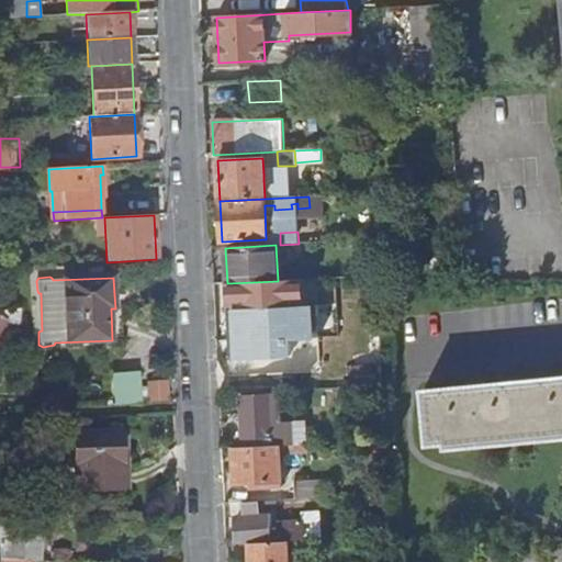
[(226,290),(228,339),(265,337),(262,308),(262,307),(261,288),(226,290)]
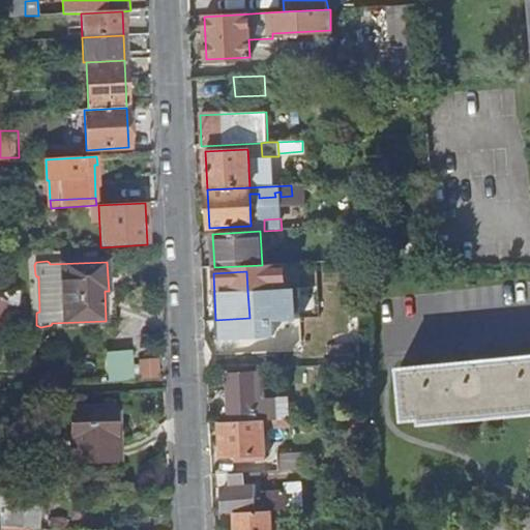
[(105,291),(106,321),(114,321),(113,276),(108,277),(109,291),(105,291)]
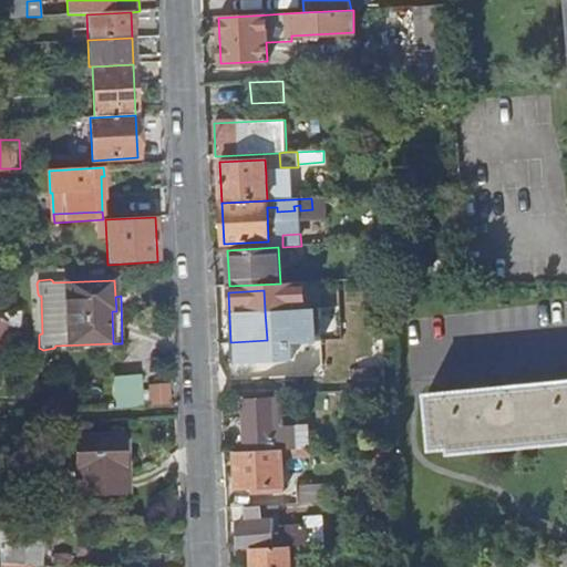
[(265,310),(265,311),(267,340),(287,339),(286,308),(265,310)]
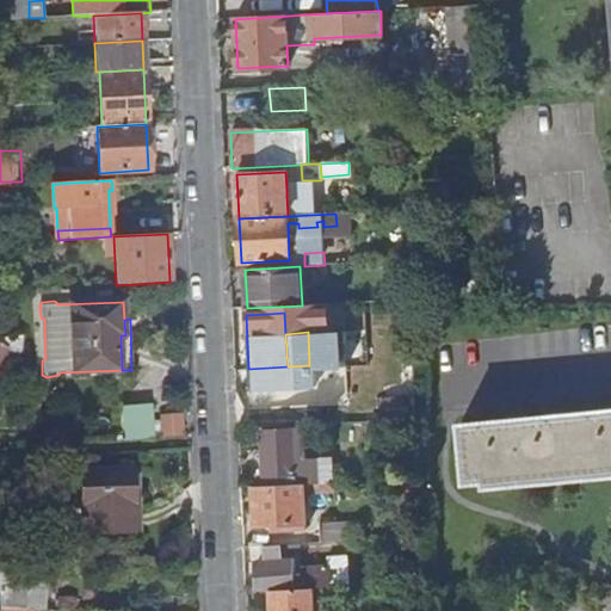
[(0,364),(6,366),(14,352),(22,353),(23,337),(0,338),(0,364)]
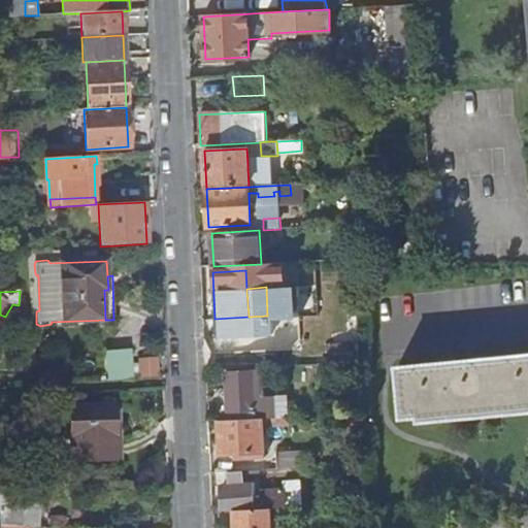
[(348,333),(348,345),(358,345),(356,310),(347,310),(348,333)]
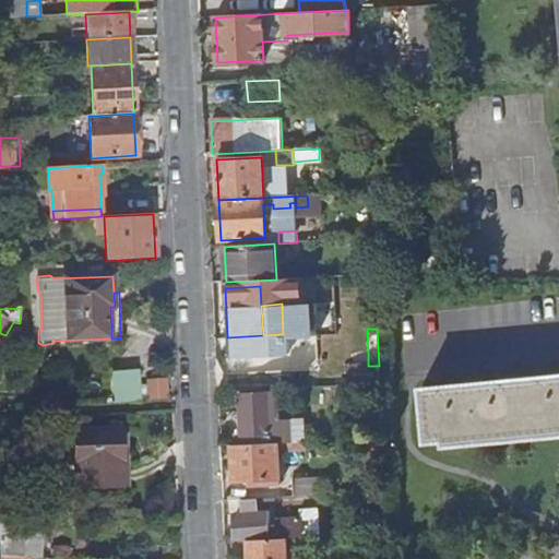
[(351,367),(352,384),(380,382),(379,366),(368,366),(351,367)]
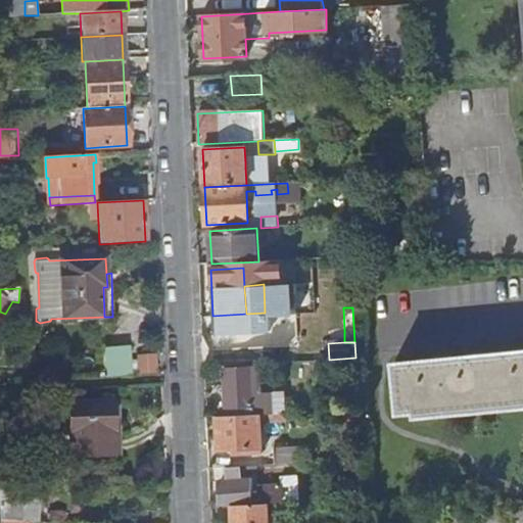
[(109,373),(136,372),(136,344),(108,345),(109,373)]
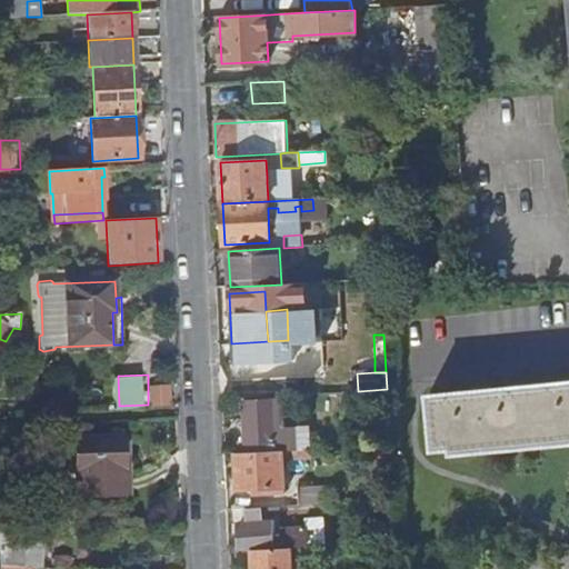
[(176,403),(175,382),(152,382),(152,405),(176,403)]
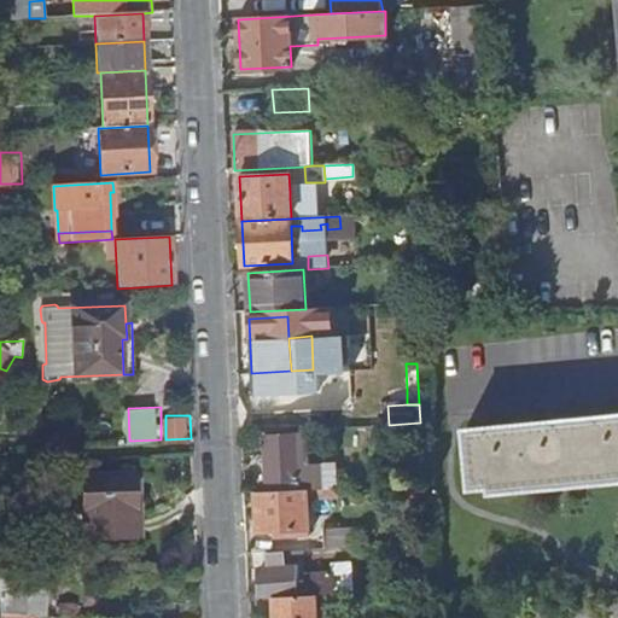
[(617,417),(466,431),(471,489),(491,488),(491,494),(617,481),(617,417)]
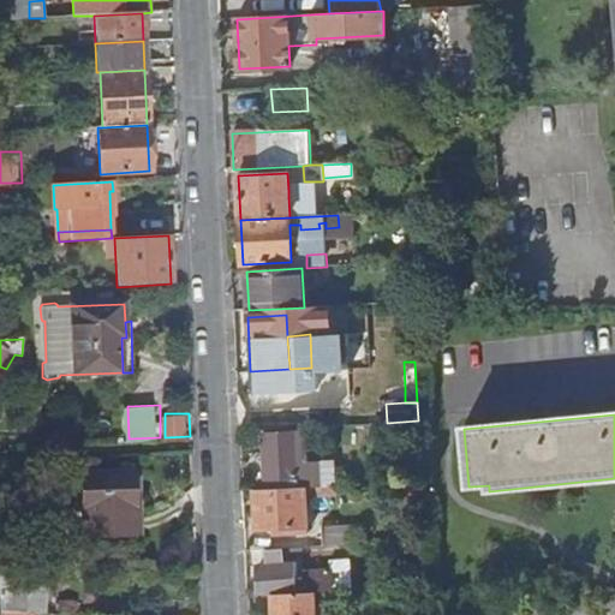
[(263,435),(266,490),(312,488),(311,464),(297,464),(296,434),(263,435)]
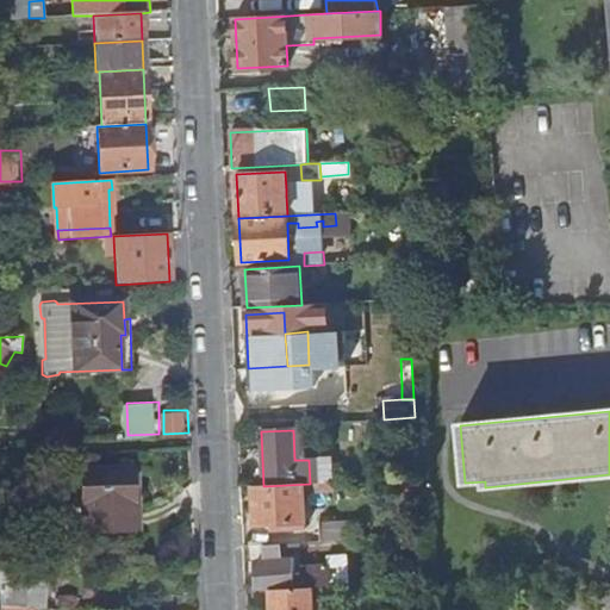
[(310,484),(324,483),(323,459),(309,460),(310,484)]
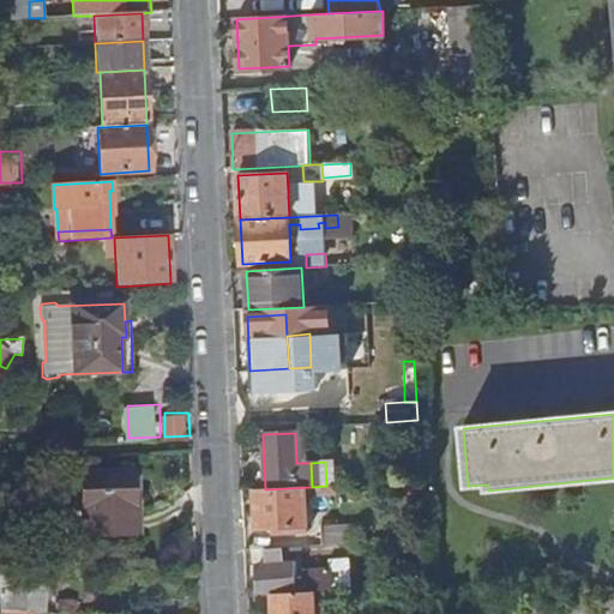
[(84,537),(138,536),(138,512),(134,512),(132,473),(82,474),(84,537)]
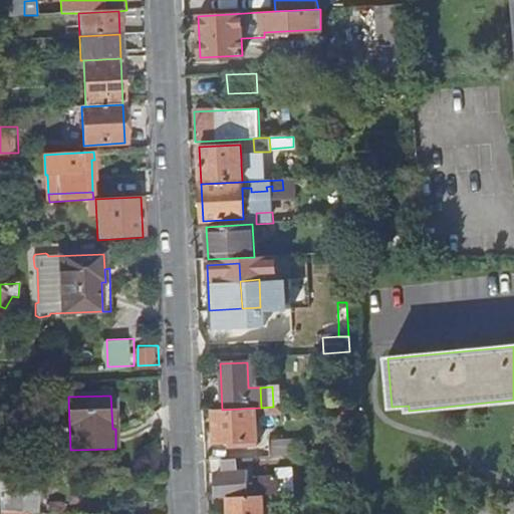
[(222,410),(212,411),(215,443),(231,442),(238,442),(239,447),(257,446),(256,416),(281,414),(280,407),(273,407),(261,408),(222,410)]
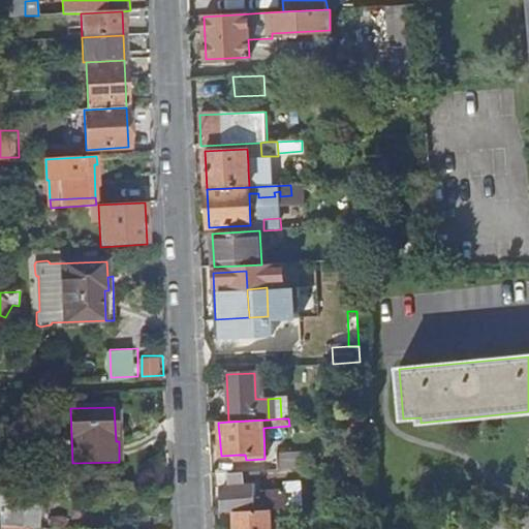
[(301,469),(308,468),(306,453),(276,455),(277,470),(283,470),(301,469)]
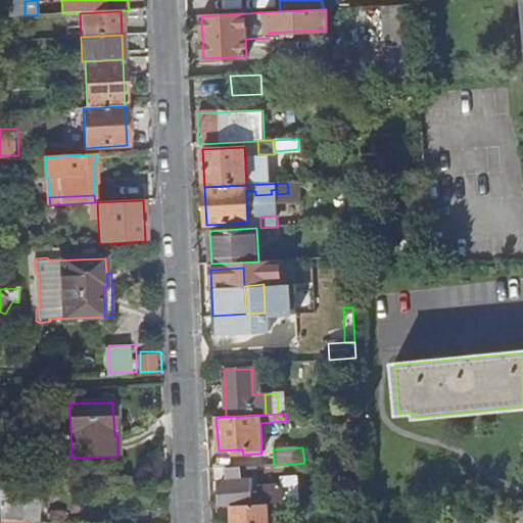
[(0,498),(1,521),(14,522),(40,522),(39,491),(21,491),(12,491),(12,485),(11,469),(16,469),(15,460),(0,460),(0,498)]
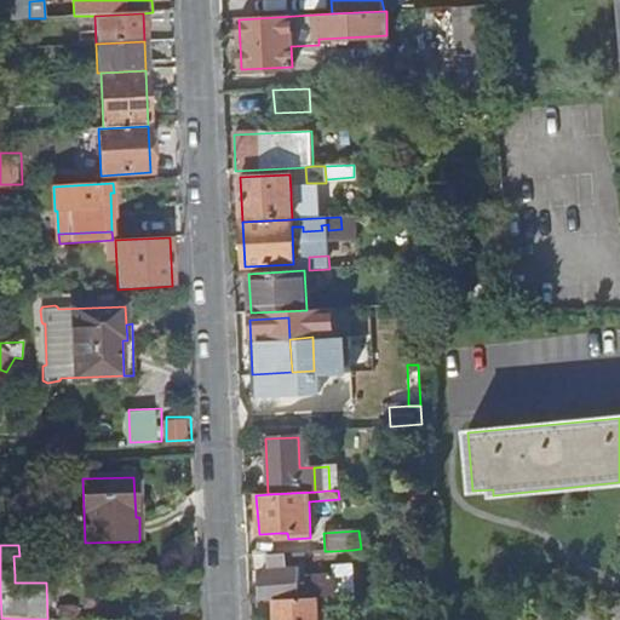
[(352,562),(352,550),(332,551),(333,562),(352,562)]
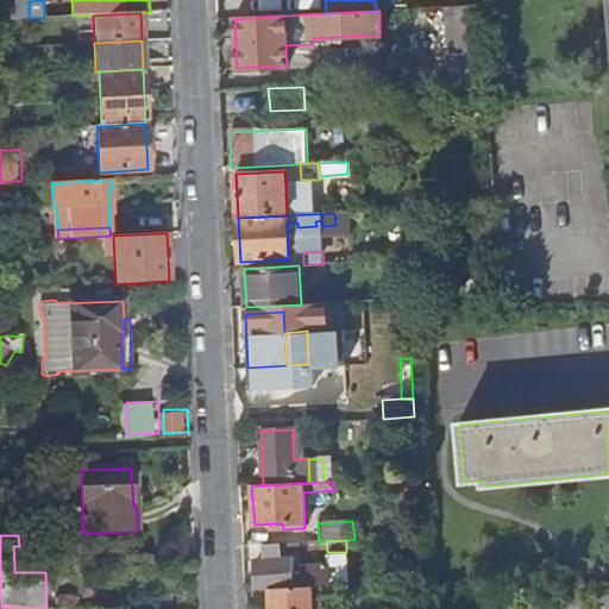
[(283,544),(263,545),(264,559),(255,560),(256,589),(269,589),(295,588),(293,558),(284,558),(283,544)]
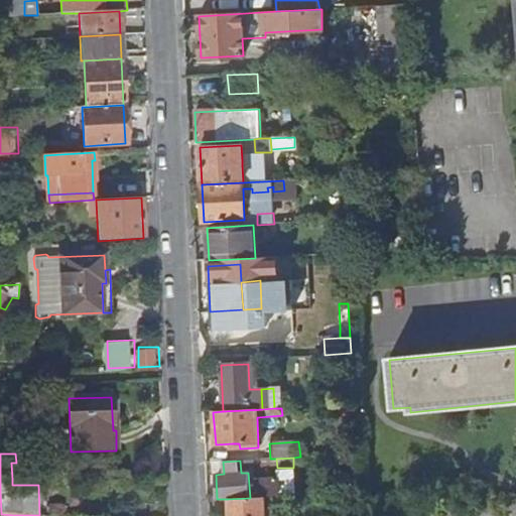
[(262,497),(278,496),(277,479),(255,481),(256,497),(262,497)]
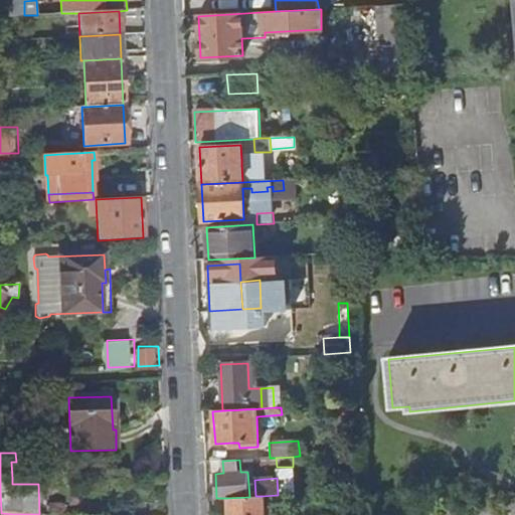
[(249,497),(227,498),(227,514),(262,514),(262,496),(255,496),(249,497)]
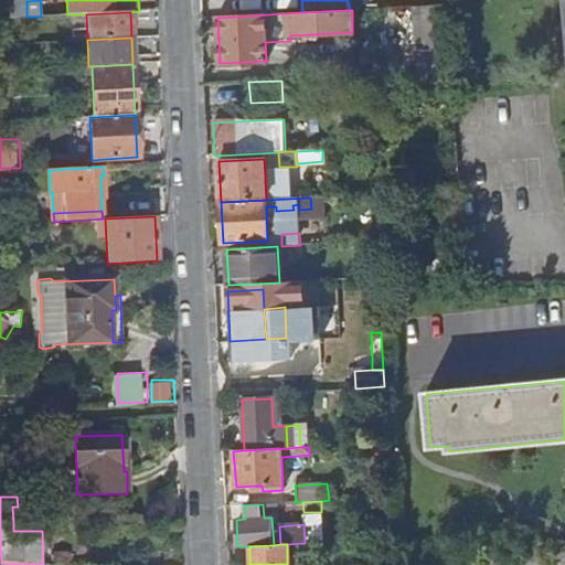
[(55,564),(56,564),(71,564),(72,554),(55,553),(55,564)]
